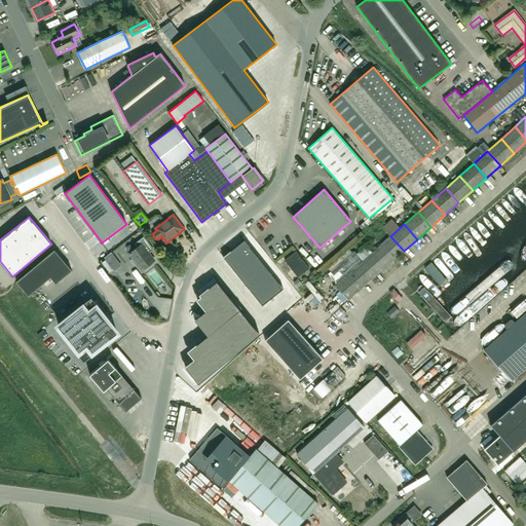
[(153,261),(154,260),(142,245),(147,240),(144,236),(135,243),(136,246),(136,249),(129,254),(133,259),(132,260),(132,262),(134,265),(136,266),(138,264),(142,270),(148,265),(150,265),(153,263),(153,261)]
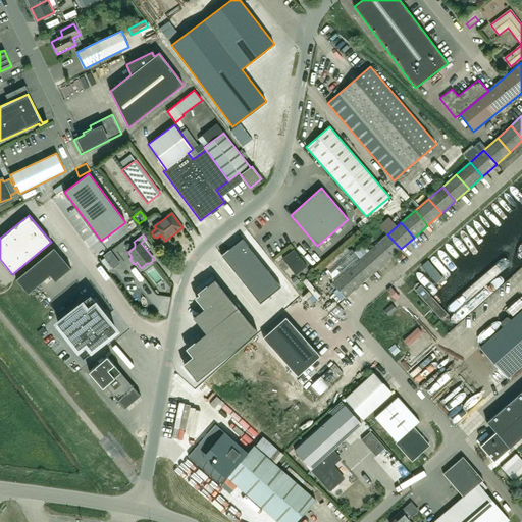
[(378,243),(392,257),(401,249),(387,235),(378,243)]
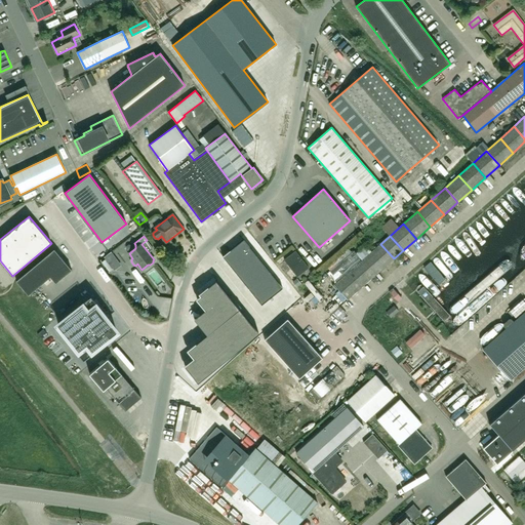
[(221,258),(224,257),(261,305),(283,288),(244,240),(220,258),(221,258)]
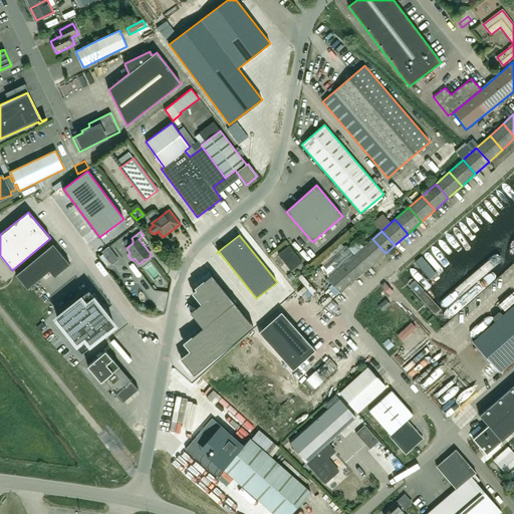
[(386,253),(372,239),(354,255),(366,269),(386,253)]
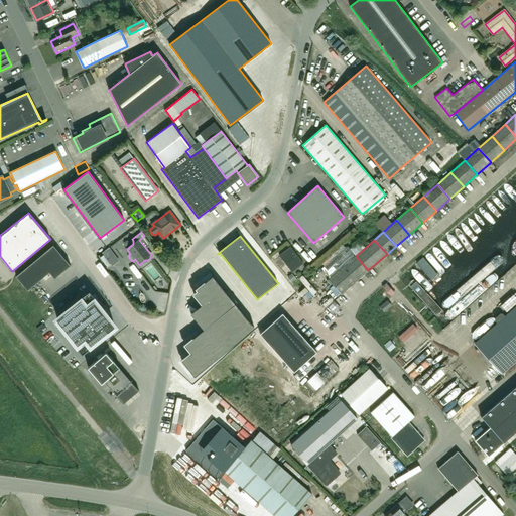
[(49,272),(54,278),(71,265),(53,245),(16,276),(28,290),(49,272)]
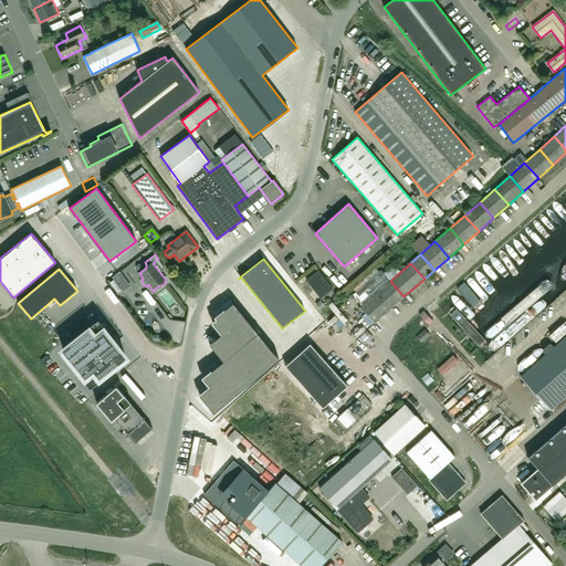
[(320,271),(306,281),(320,299),(333,289),(320,271)]
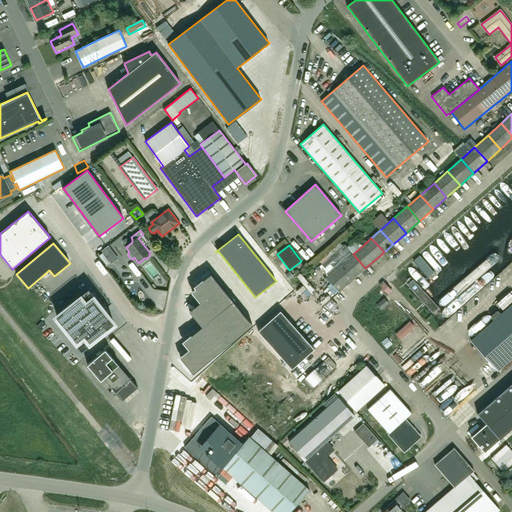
[(108,246),(100,251),(110,264),(117,259),(108,246)]
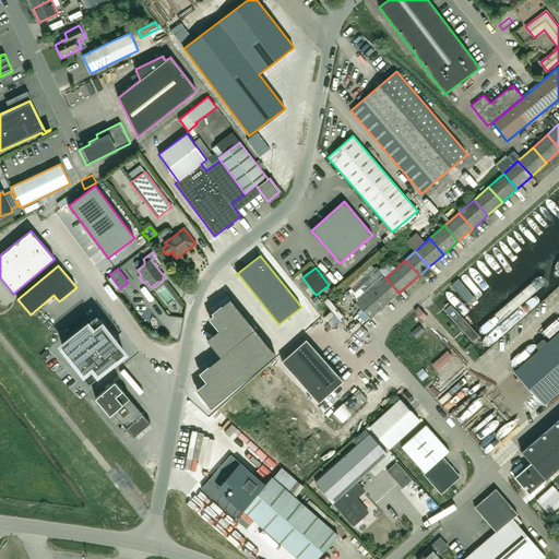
[(399,293),(385,277),(384,278),(380,274),(367,286),(384,306),(399,293)]
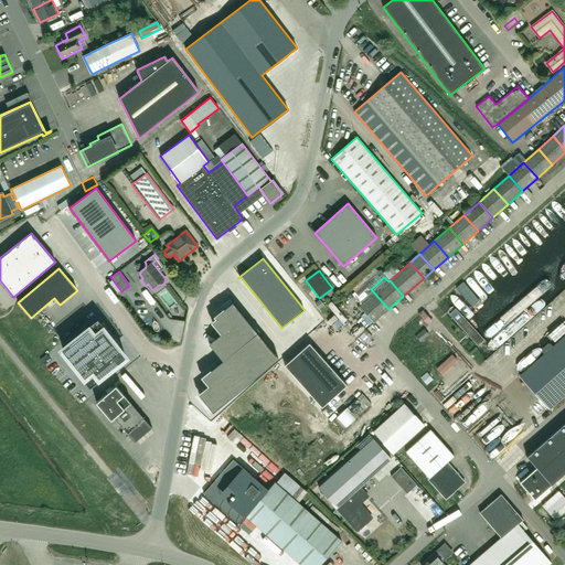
[(360,307),(374,322),(388,309),(371,289),(364,295),(369,299),(360,307)]
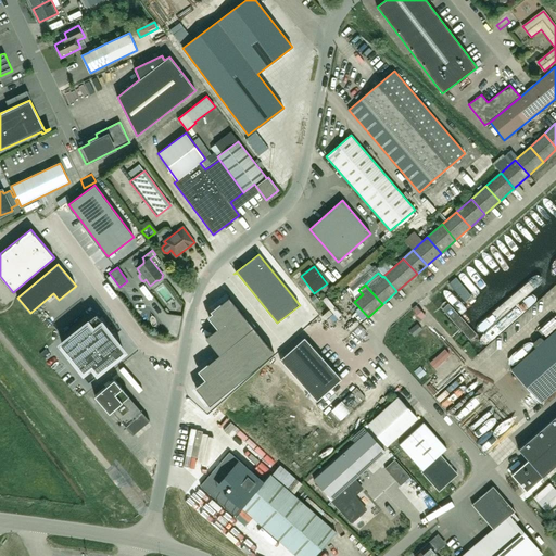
[(274,346),(229,291),(212,304),(218,313),(207,323),(211,327),(205,331),(219,349),(200,365),(206,373),(197,381),(210,399),(274,346)]
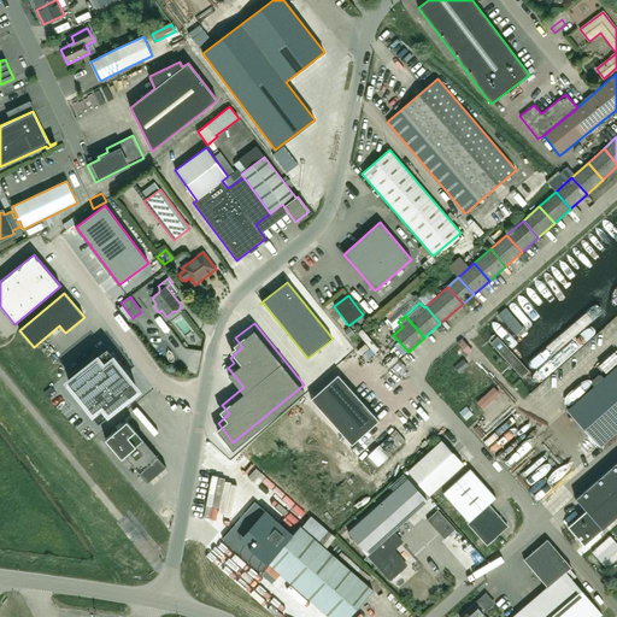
[(530,371),(498,335),(491,334),(491,341),(523,378),(530,371)]
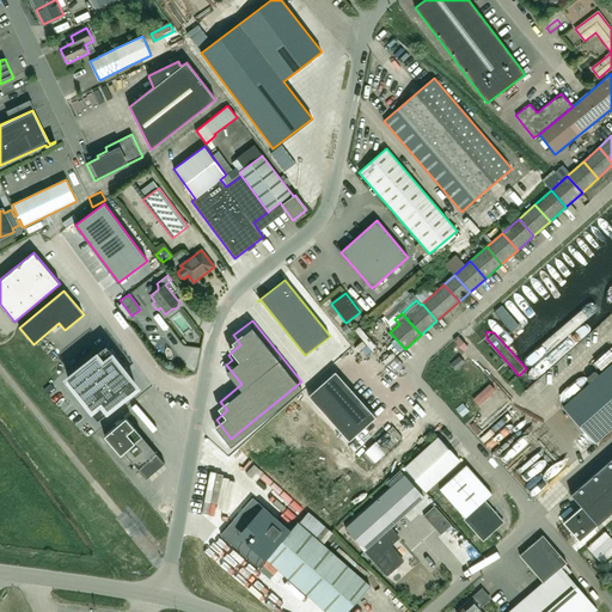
[(460,337),(453,342),(460,353),(466,349),(460,337)]
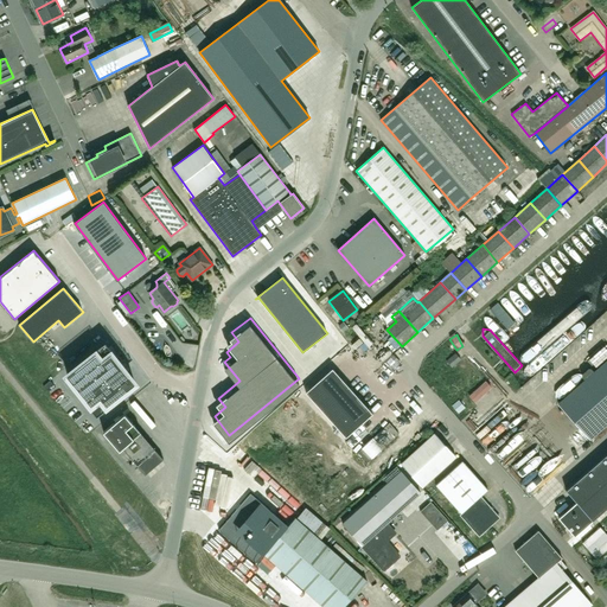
[(66,376),(97,413),(135,383),(104,345),(66,376)]
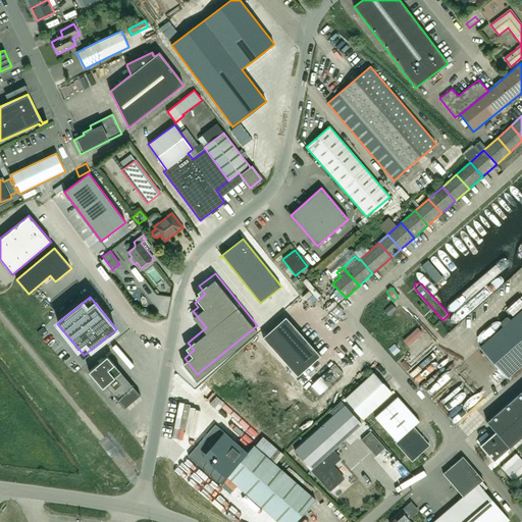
[(406,316),(411,313),(406,305),(401,307),(406,316)]
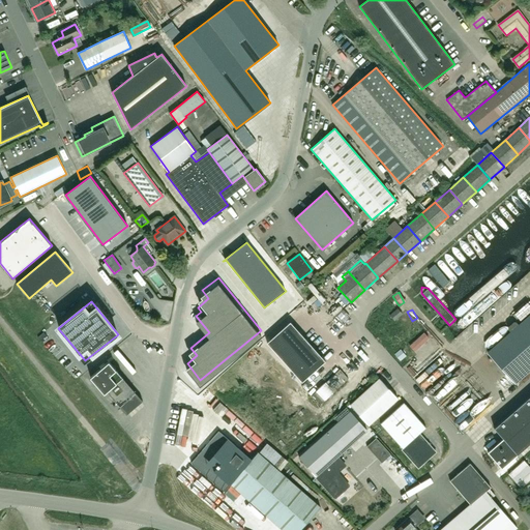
[(529,315),(519,325),(516,322),(514,322),(508,327),(508,328),(511,331),(488,352),(516,383),(529,370),(529,315)]
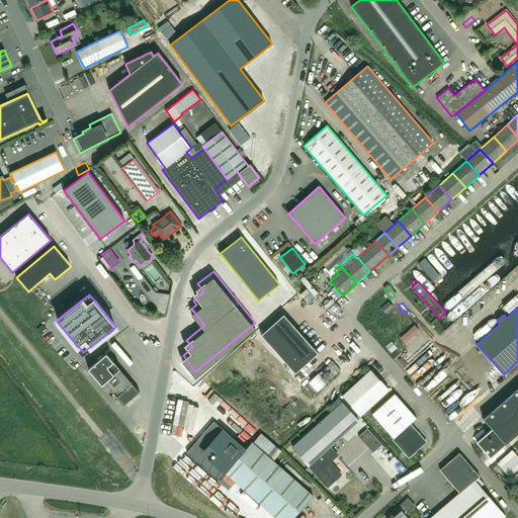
[(318,353),(283,315),(261,335),(295,373),(318,353)]
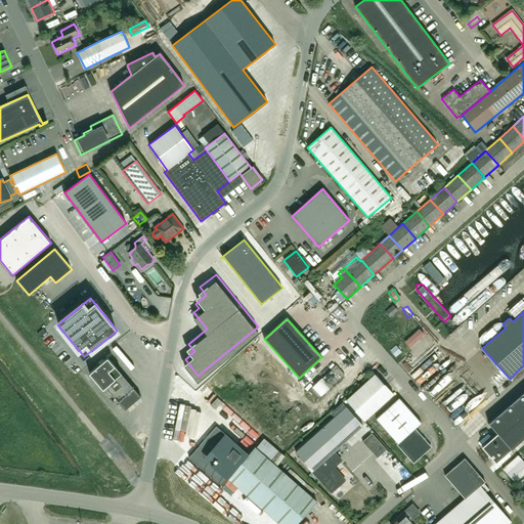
[(390,352),(394,359),(400,355),(397,348),(390,352)]
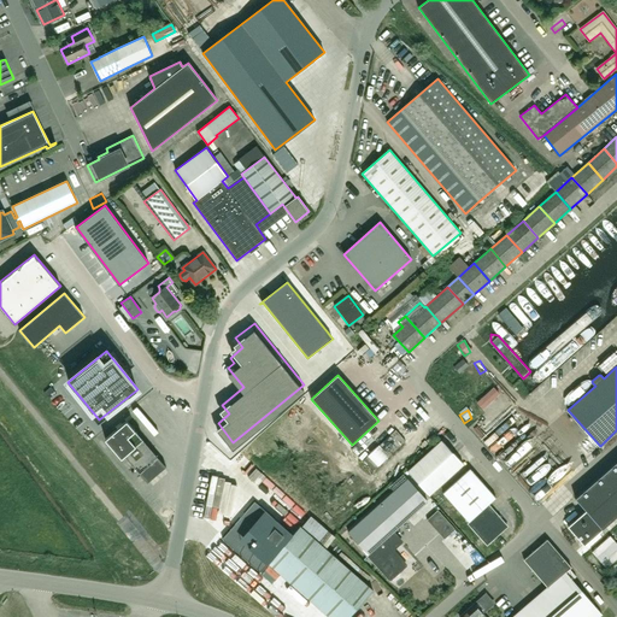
[(499,415),(485,427),(489,433),(504,419),(499,415)]
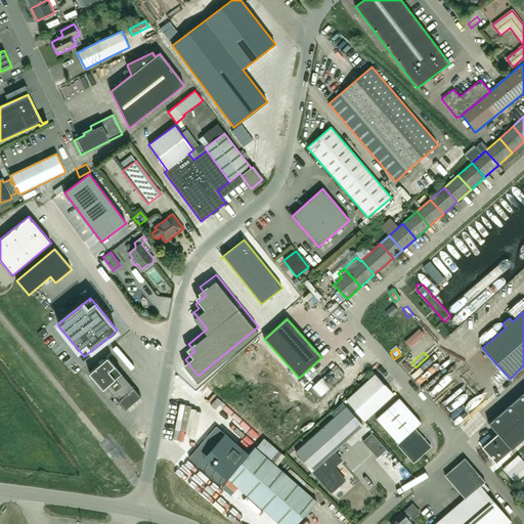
[(107,357),(89,373),(103,389),(105,387),(125,409),(141,396),(107,357)]
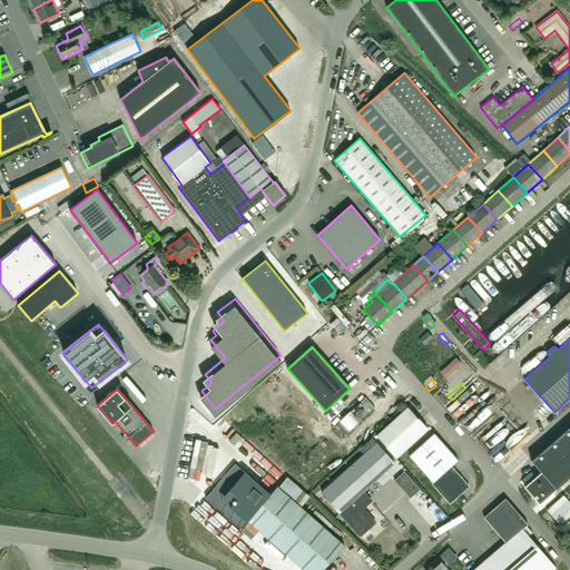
[(409,445),(428,429),(408,408),(377,435),(386,445),(396,457),(409,445)]
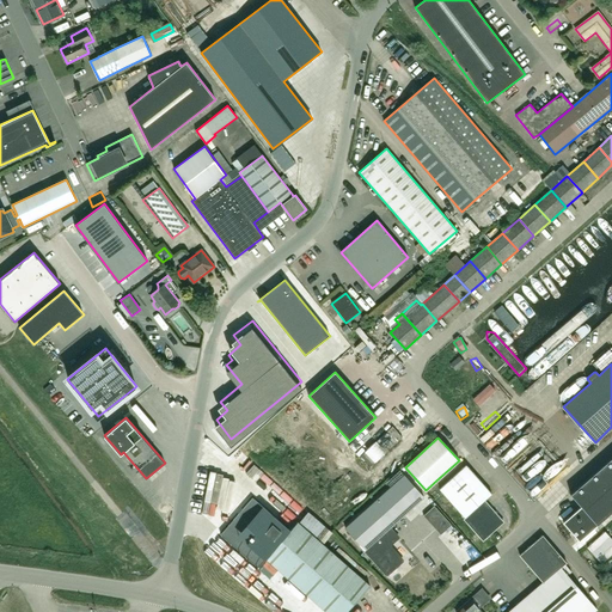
[(496,439),(489,446),(494,451),(501,444),(496,439)]
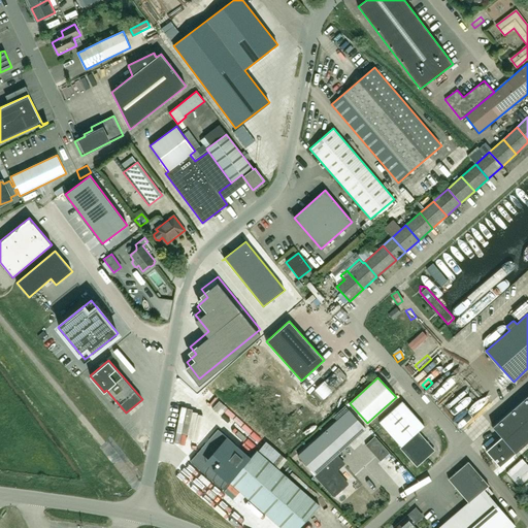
[(436,403),(453,387),(449,383),(432,399),(436,403)]
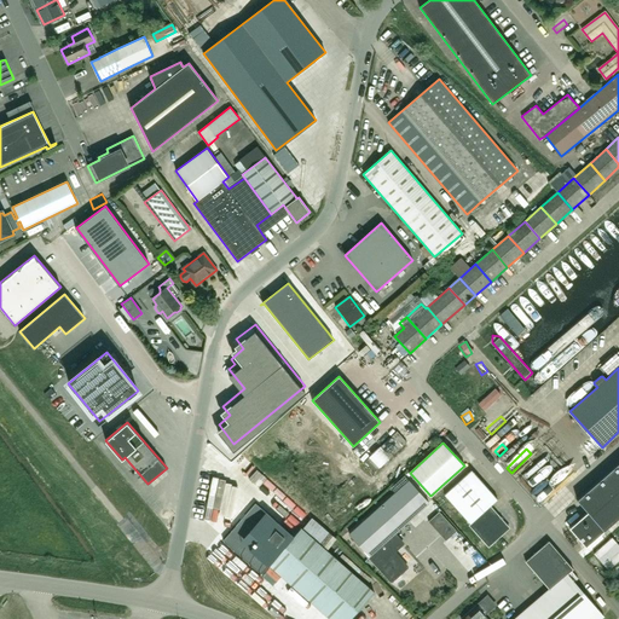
[(618,463),(577,501),(588,513),(570,528),(585,547),(618,518),(618,463)]
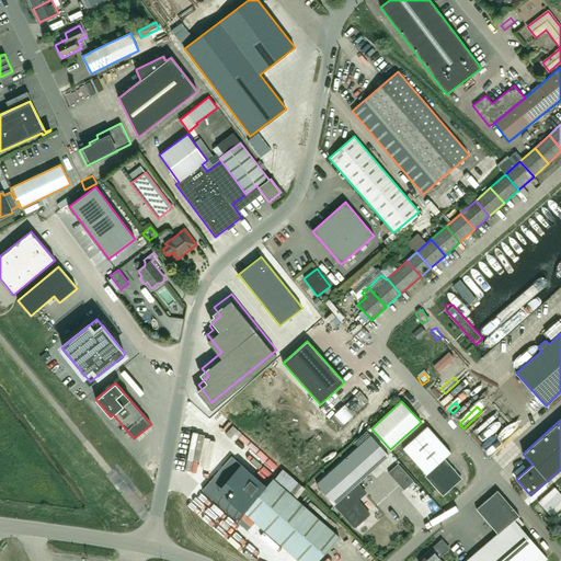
[(270,442),(275,433),(265,425),(259,434),(270,442)]
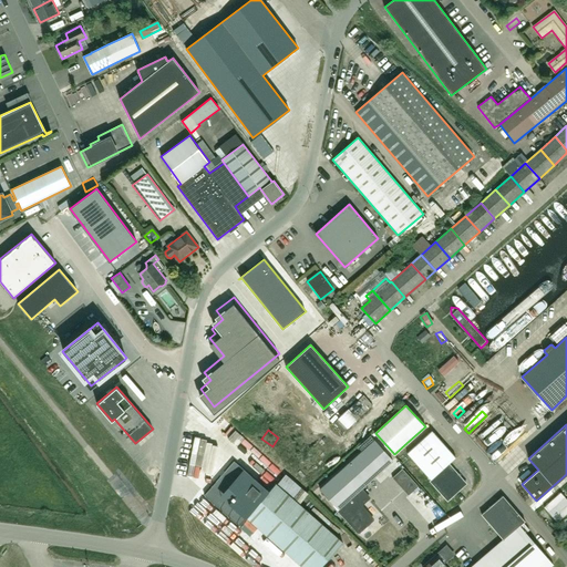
[(449,500),(466,483),(449,464),(456,457),(432,431),(406,453),(431,480),(449,500)]
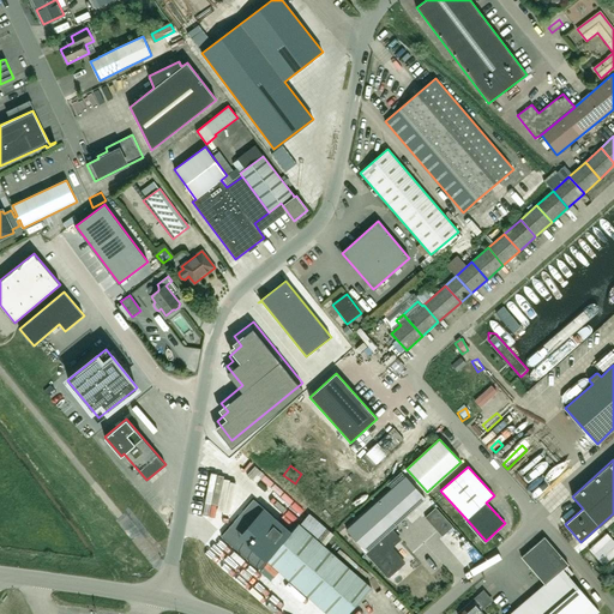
[(326,475),(339,488),(344,485),(330,470),(326,475)]
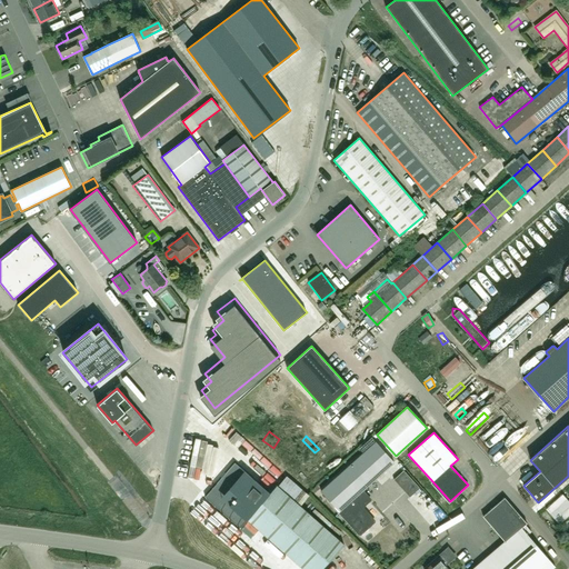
[(360,533),(362,535),(365,535),(368,531),(369,529),(368,527),(373,521),(361,508),(367,502),(359,493),(393,462),(376,442),(321,491),(360,535),(360,533)]
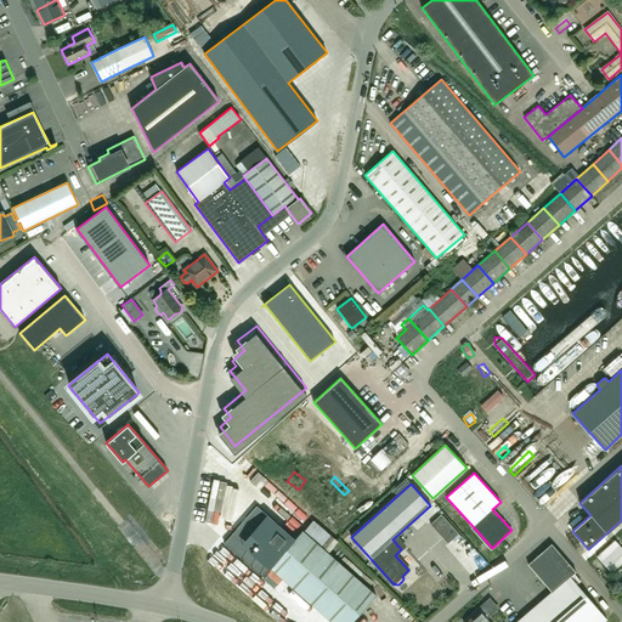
[(303,531),(295,539),(256,507),(224,543),(263,577),(271,567),(332,621),(351,621),(377,595),(303,531)]
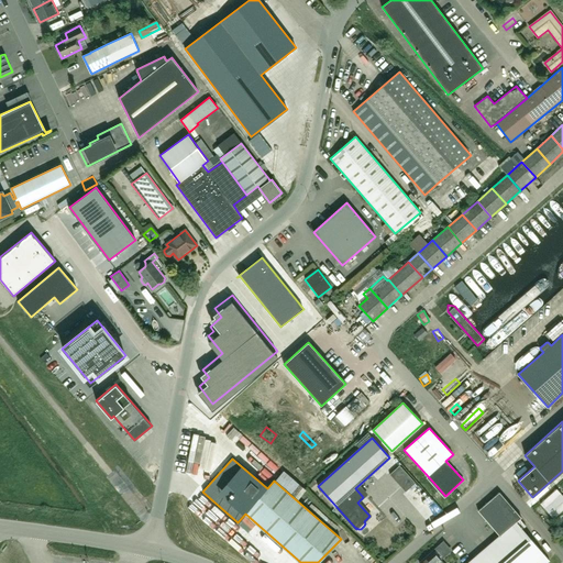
[(553,518),(562,508),(562,496),(556,489),(540,504),(553,518)]
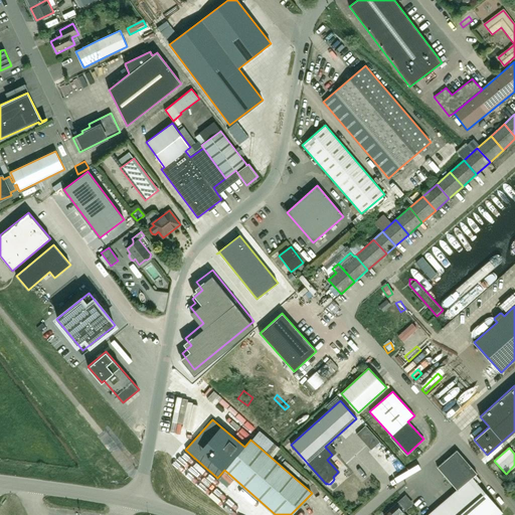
[(438,468),(457,490),(427,514),(490,514),(498,508),(478,484),(481,482),(476,475),(477,474),(457,451),(438,468)]
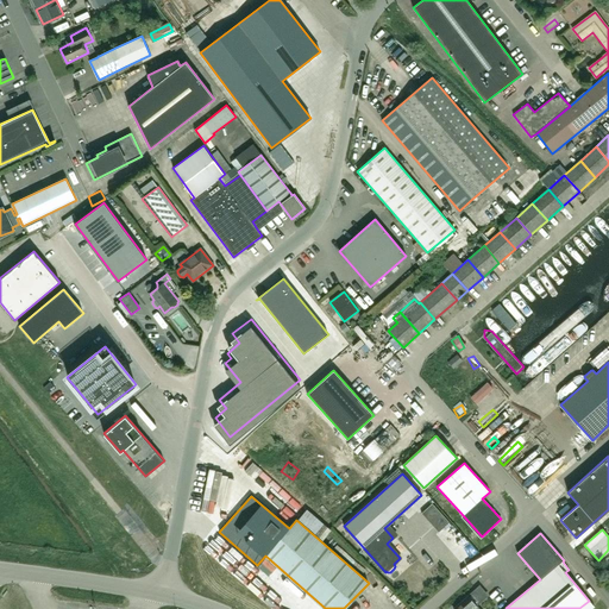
[(479,552),(484,548),(478,539),(472,542),(479,552)]
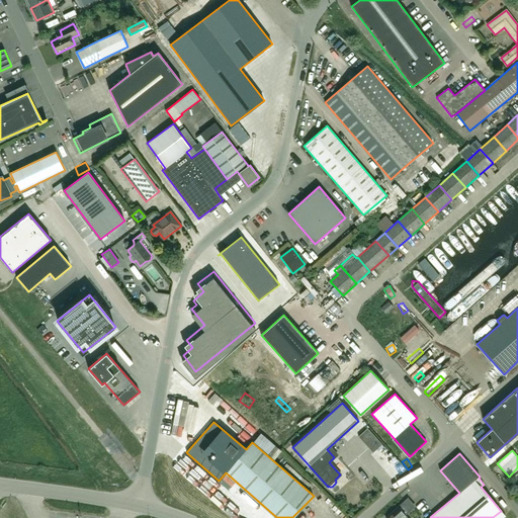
[(385,517),(408,517),(398,507),(385,517)]
